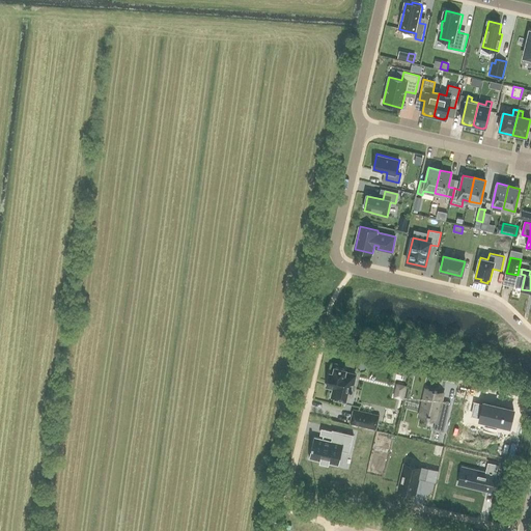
[(339,368),(335,367),(334,373),(330,372),(327,387),(334,389),(332,397),(346,400),(348,391),(352,392),(356,374),(345,372),(346,370),(341,369),(342,368),(340,367),(339,368)]
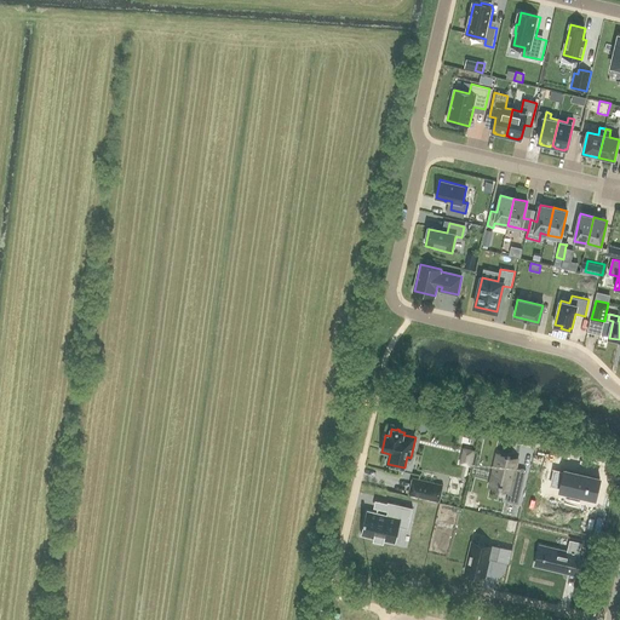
[(452,460),(455,443),(443,441),(440,458),(452,460)]
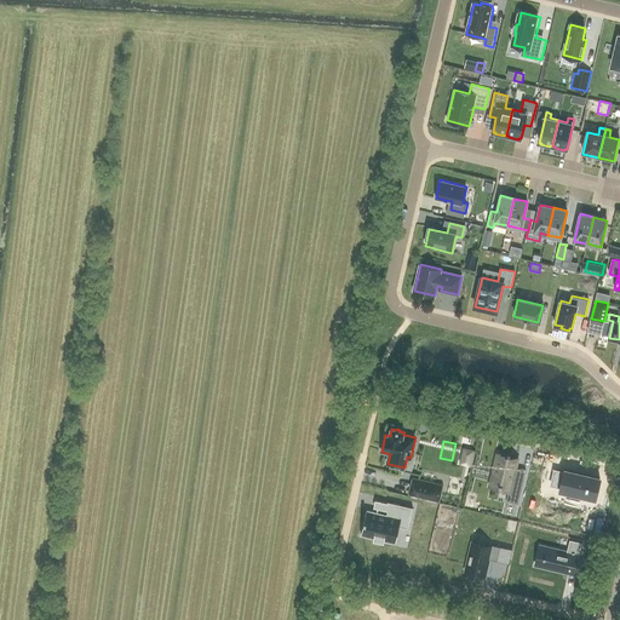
[(472,466),(476,451),(463,448),(460,464),(472,466)]
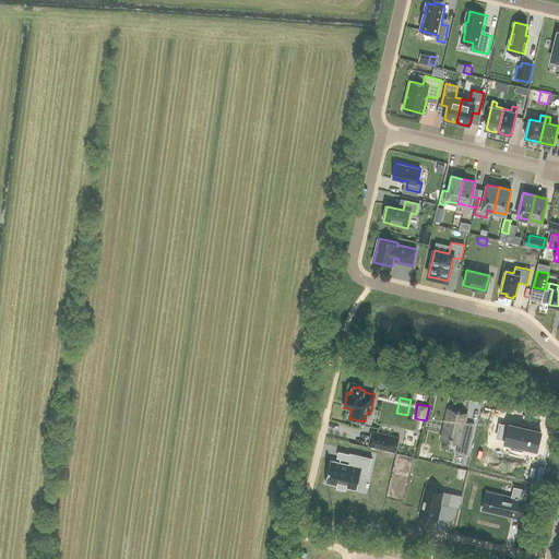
[(453,437),(460,438),(459,443),(456,451),(467,454),(475,425),(465,423),(464,423),(465,416),(460,414),(460,413),(449,409),(443,435),(450,436),(450,437),(453,438),(453,437)]
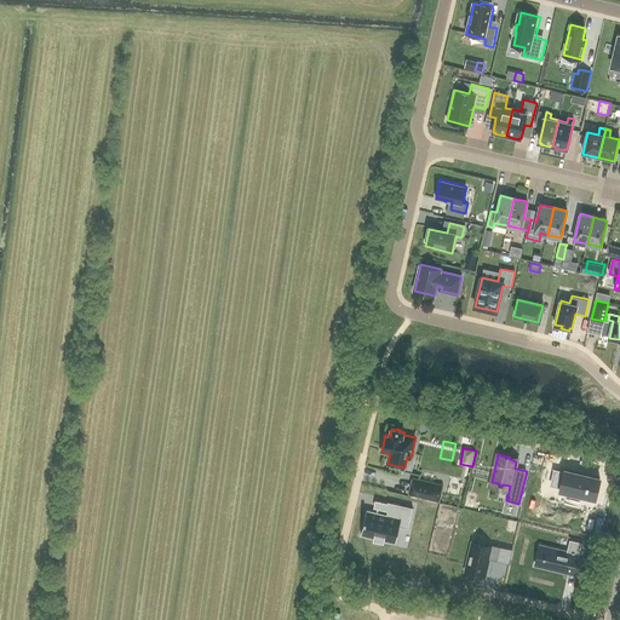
[(555,470),(551,484),(561,487),(561,489),(596,498),(601,478),(564,470),(564,472),(555,470)]
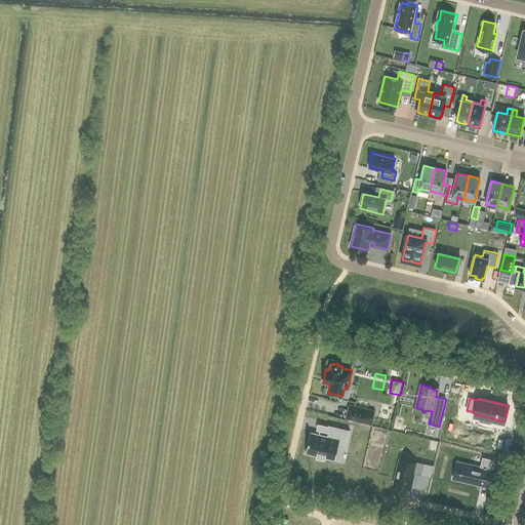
[(447,417),(454,418),(457,406),(450,404),(447,417)]
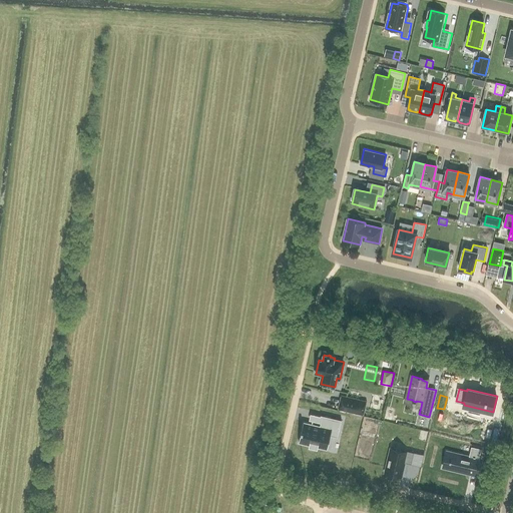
[(342,396),(338,409),(364,415),(367,402),(342,396)]
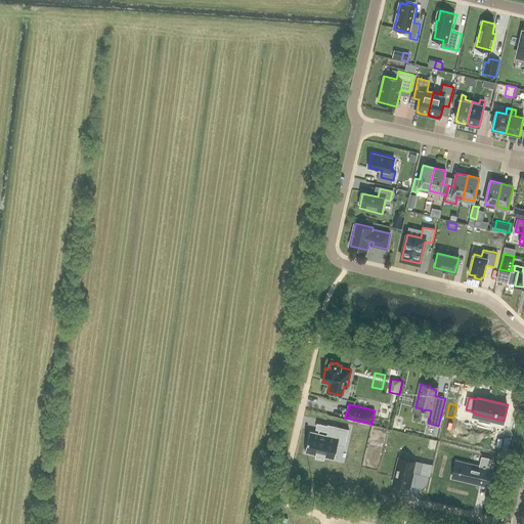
[(345,446),(349,429),(331,425),(330,426),(329,432),(328,432),(328,435),(311,431),(309,439),(308,441),(306,452),(334,459),(337,445),(345,446)]
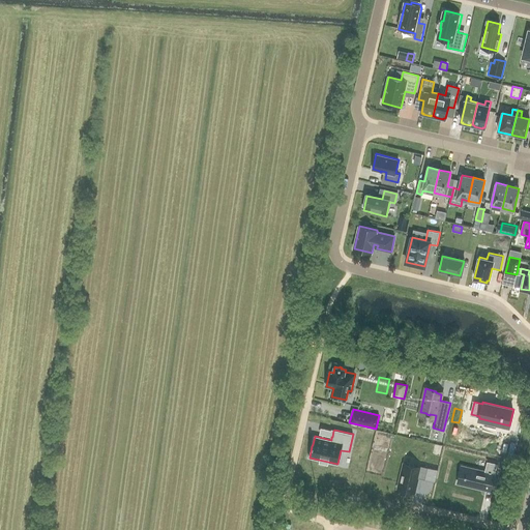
[(362,433),(359,446),(371,449),(374,436),(362,433)]
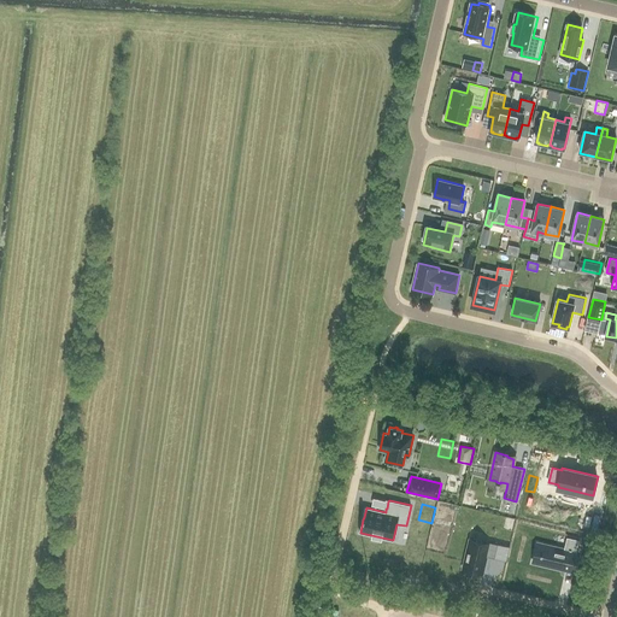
[(470,539),(463,569),(483,574),(487,557),(495,558),(498,544),(489,542),(489,544),(470,539)]
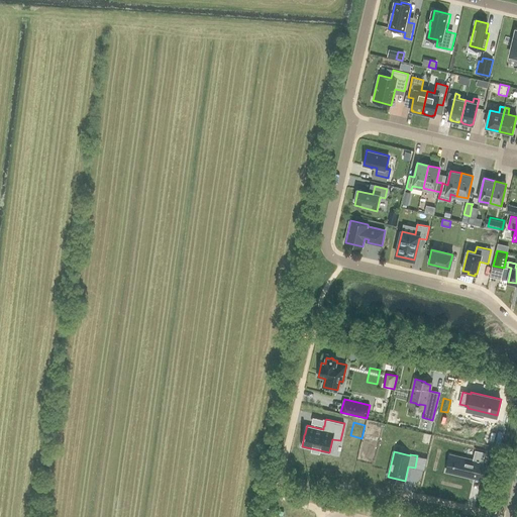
[(476,452),(475,452),(474,457),(484,460),(485,454),(476,452)]
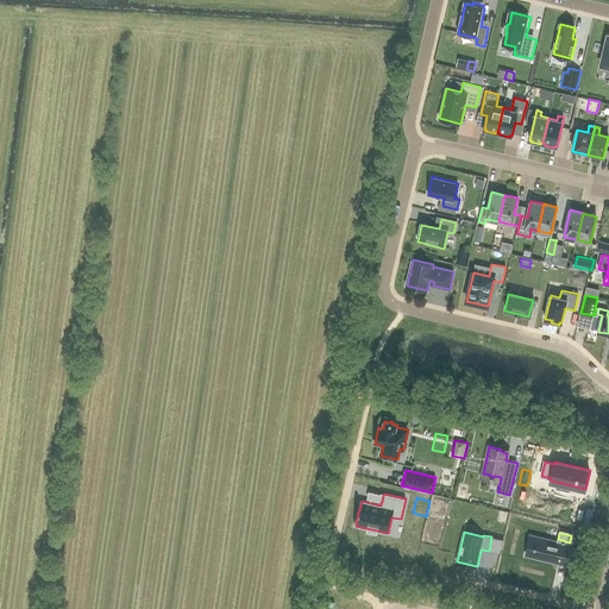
[(571,546),(570,547),(569,547),(557,545),(557,542),(538,538),(538,539),(535,546),(534,546),(534,547),(535,548),(533,556),(567,564),(571,546)]
